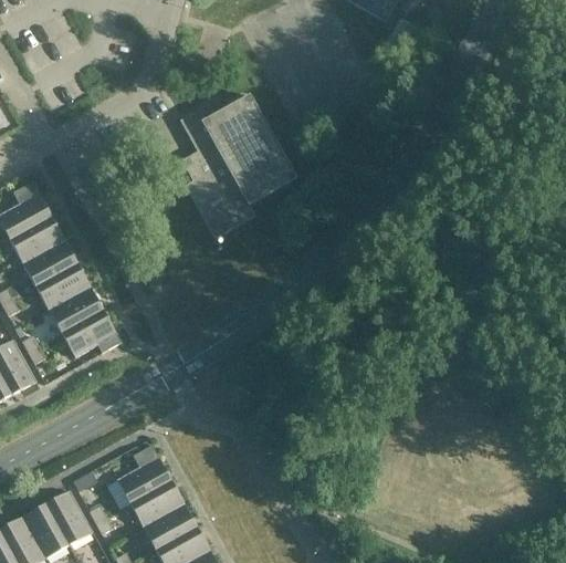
[(296,178),(249,94),(215,114),(209,104),(180,120),(198,150),(181,159),(194,180),(185,185),(215,238),(255,215),(249,205),(296,178)]
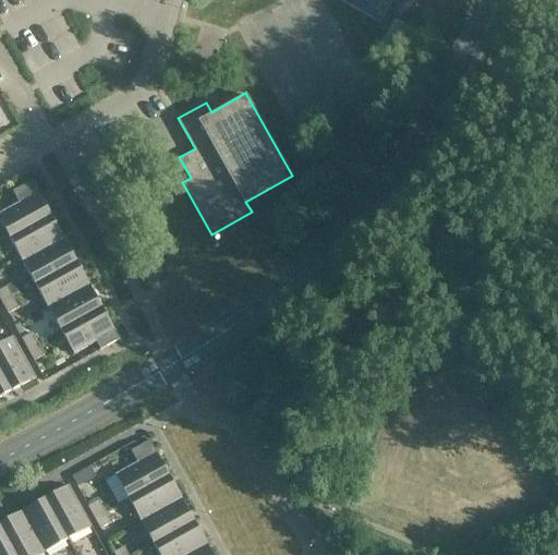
[(0,210),(0,217),(10,237),(51,214),(32,178),(13,189),(20,201),(0,210)]
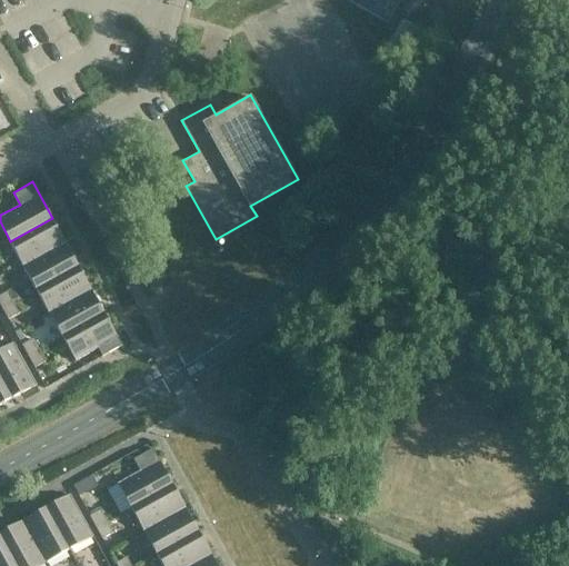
[(66,241),(52,218),(10,241),(23,265),(66,241)]
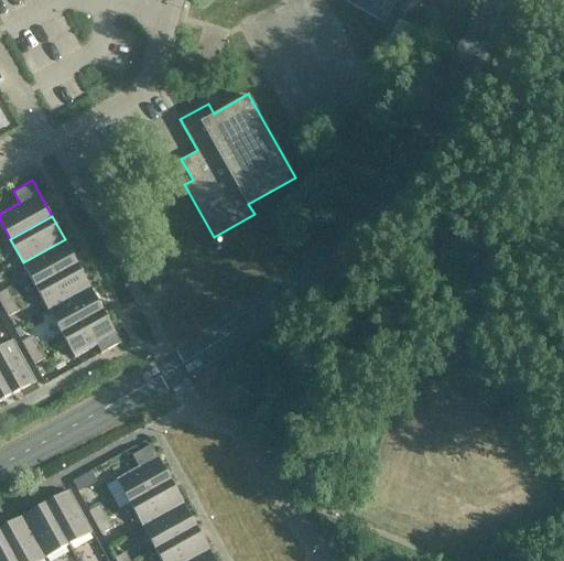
[(77,262),(65,239),(23,262),(36,286),(77,262)]
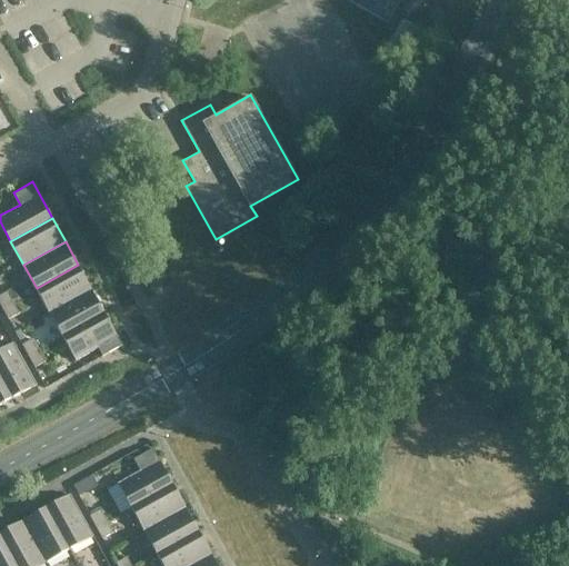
[(91,288),(78,265),(37,288),(49,311),(91,288)]
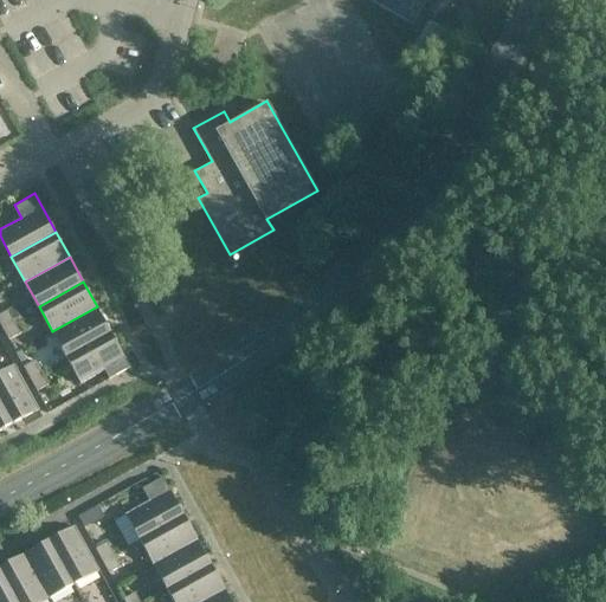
[(111,331),(97,306),(52,331),(66,356),(111,331)]
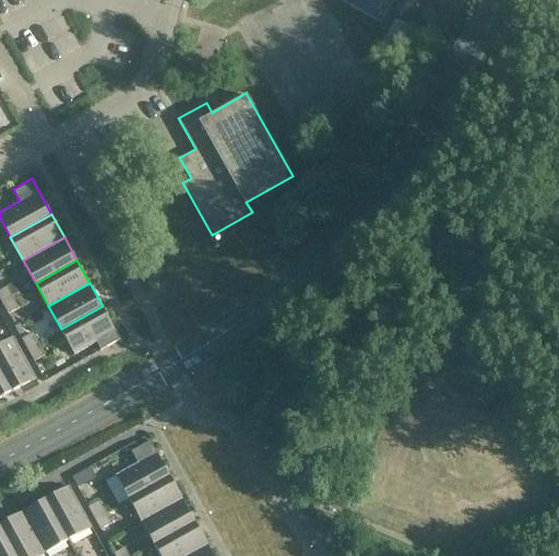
[(7,285),(0,288),(0,297),(2,302),(13,295),(7,285)]
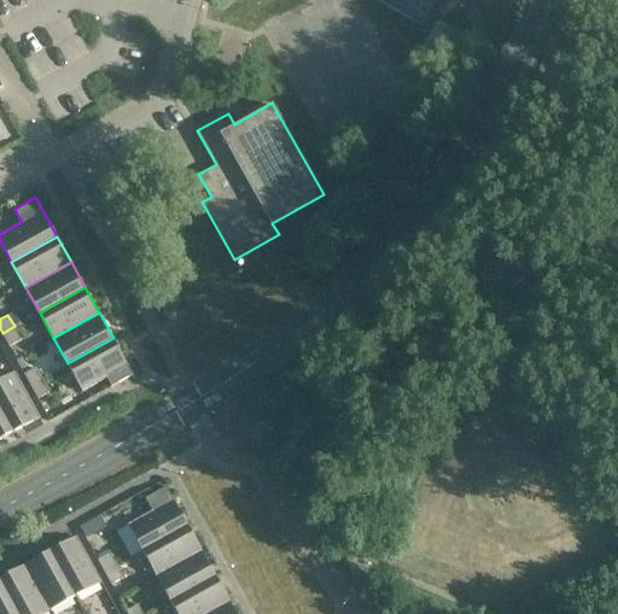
[(21,338),(15,326),(3,333),(9,344),(21,338)]
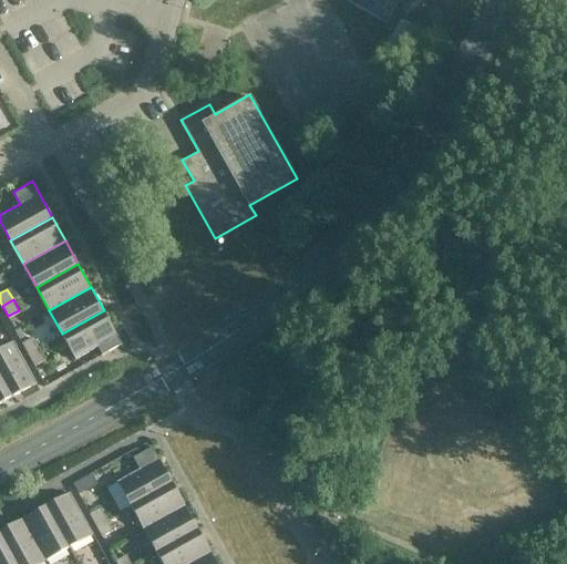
[(122,342),(104,310),(62,334),(75,358),(98,345),(102,352),(122,342)]
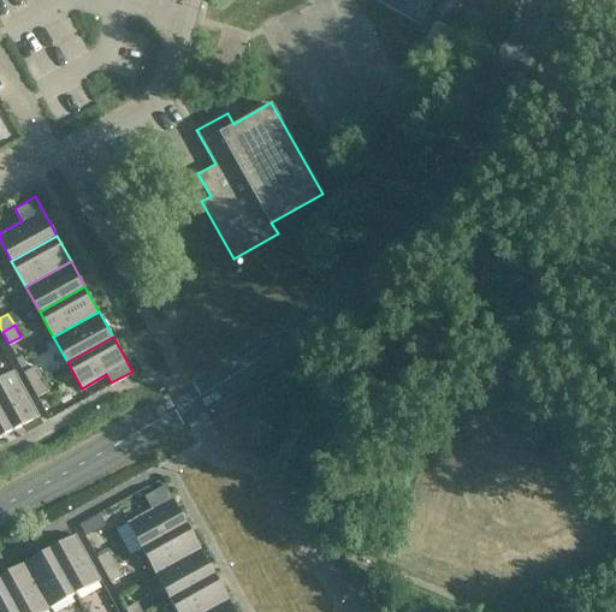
[(35,364),(23,370),(30,382),(42,375),(35,364)]
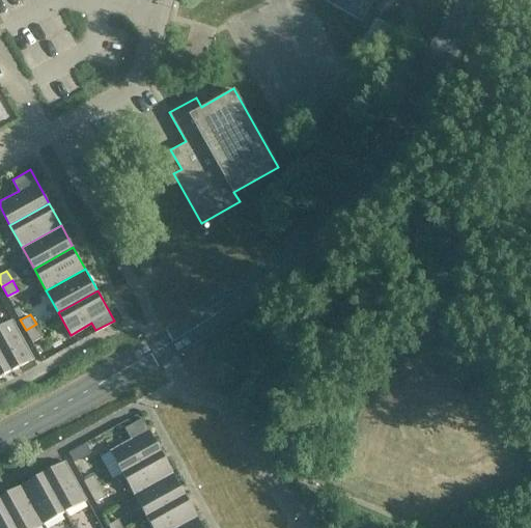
[(34,357),(12,318),(0,325),(0,349),(11,369),(34,357)]
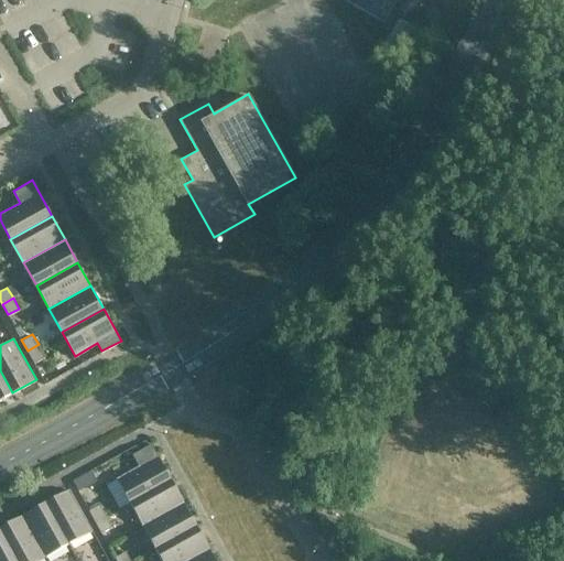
[(45,356),(39,344),(28,351),(34,363),(45,356)]
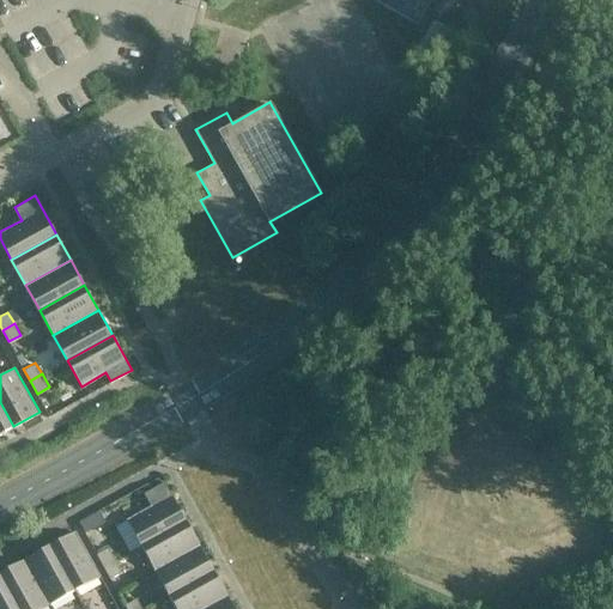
[(0,433),(13,426),(0,402),(0,433)]
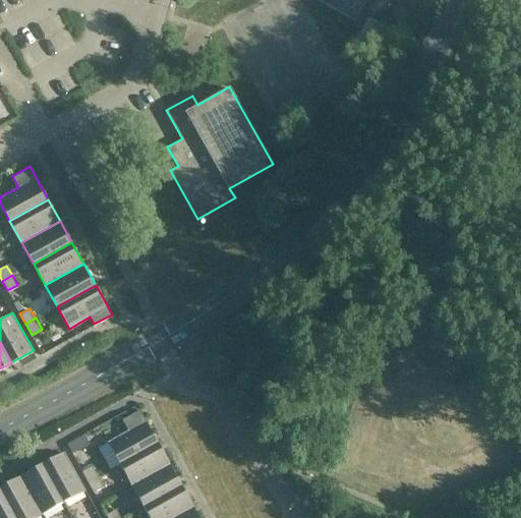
[(107,441),(120,463),(158,442),(139,409),(122,418),(128,429),(107,441)]
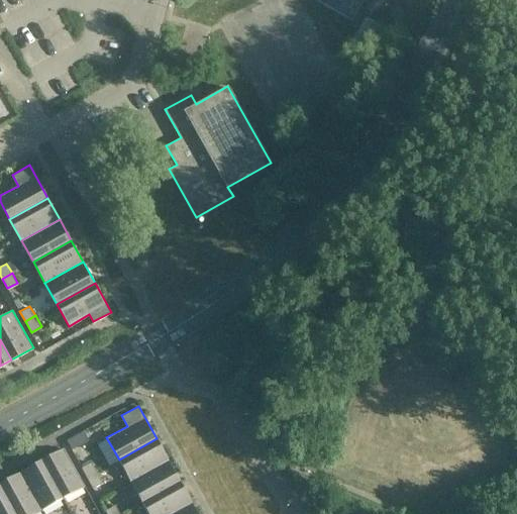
[(71,436),(66,438),(72,448),(76,445),(71,436)]
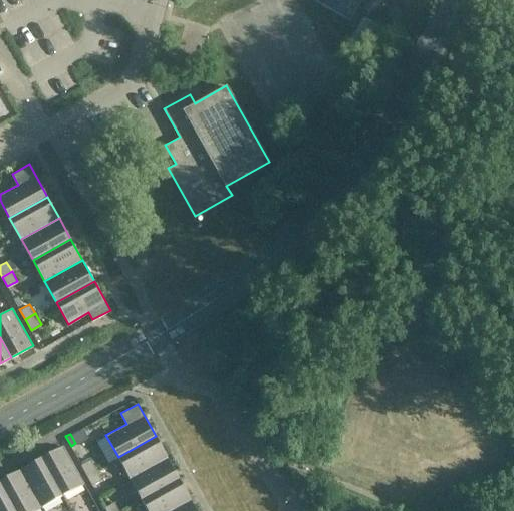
[(168,457),(156,436),(118,457),(130,478),(168,457)]
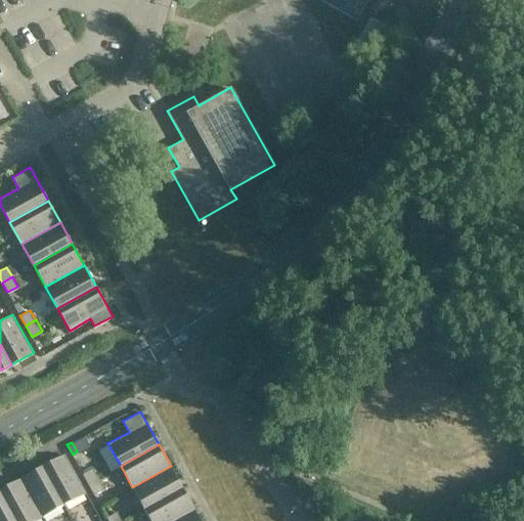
[(86,492),(64,453),(42,466),(63,505),(86,492)]
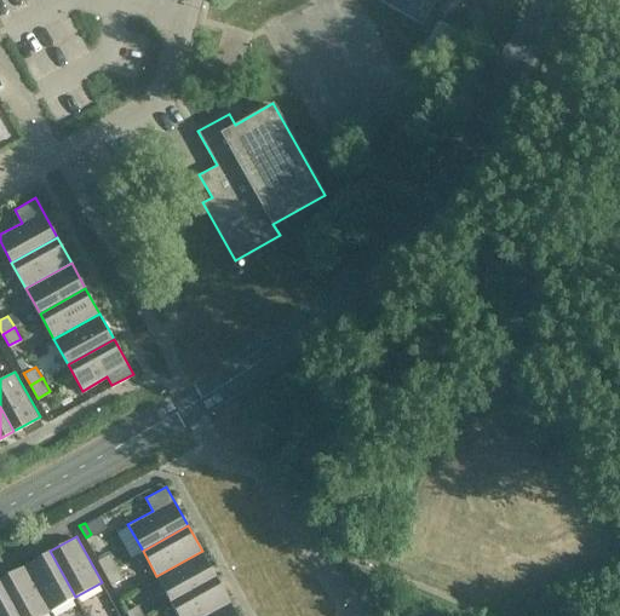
[(75,597),(50,551),(24,564),(50,610),(75,597)]
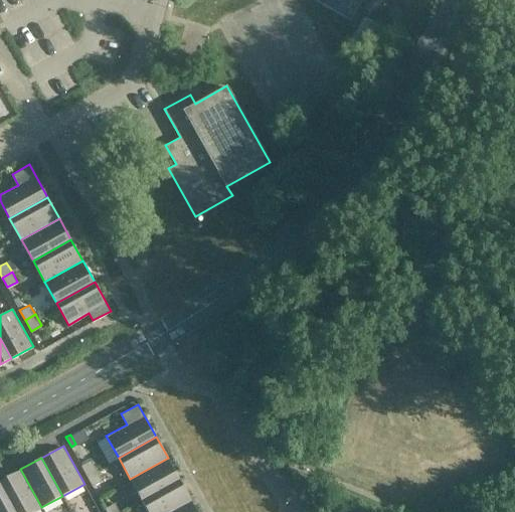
[(180,479),(168,458),(130,479),(142,500),(180,479)]
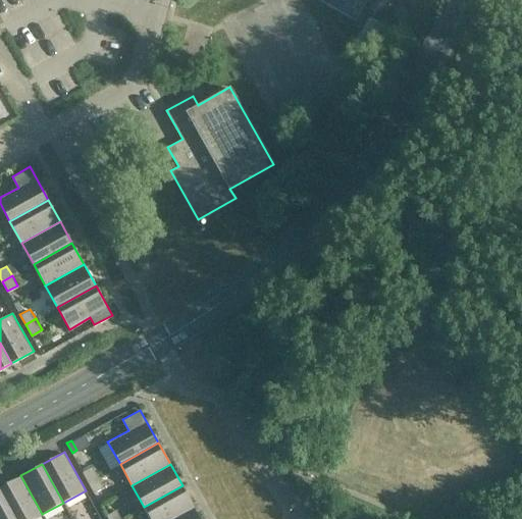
[(92,465),(82,470),(88,481),(98,476),(92,465)]
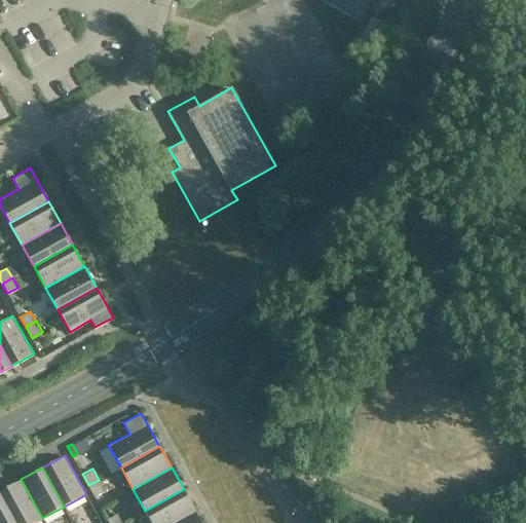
[(33,522),(42,518),(21,479),(0,490),(0,492),(16,522),(33,522)]
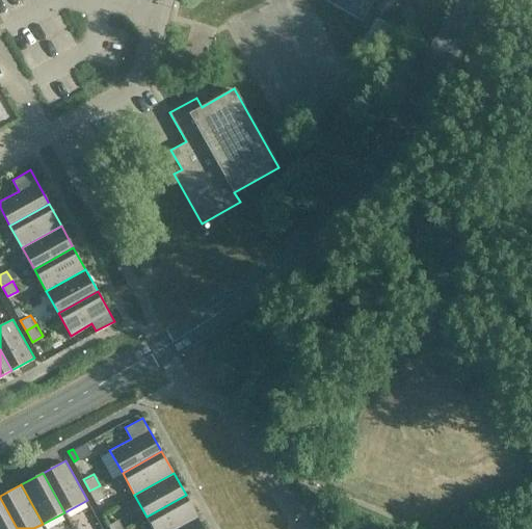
[(105,495),(100,485),(89,491),(95,501),(105,495)]
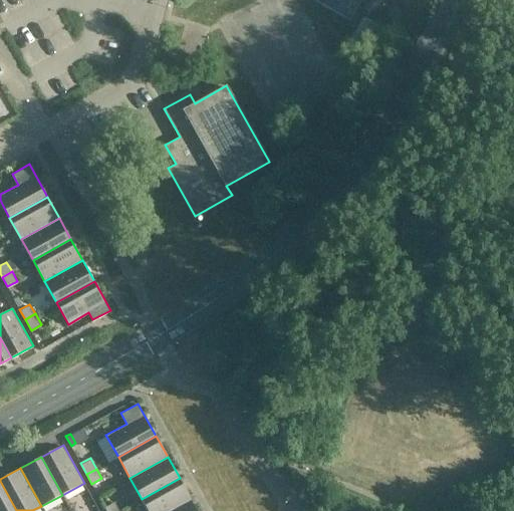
[(169,510),(191,499),(180,478),(142,499),(148,510),(169,510)]
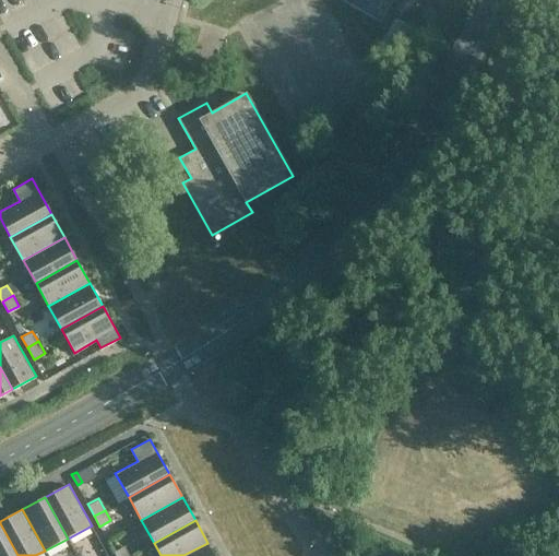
[(0,555),(18,555),(0,523),(0,555)]
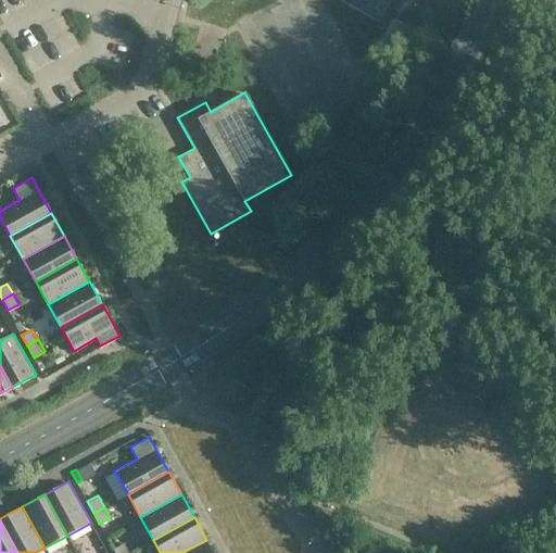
[(213,552),(206,540),(182,552),(213,552)]
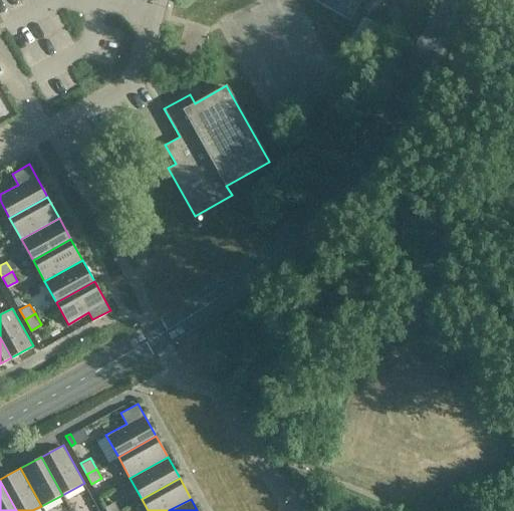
[(114,501),(104,507),(106,510),(118,510),(119,510),(114,501)]
